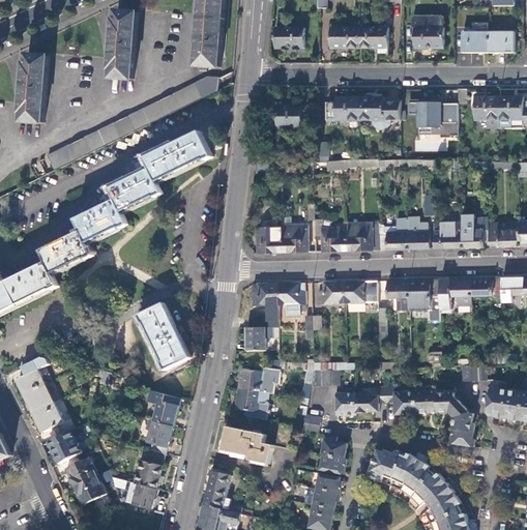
[(200,0),(196,65),(218,67),(220,57),(224,0),(200,0)]
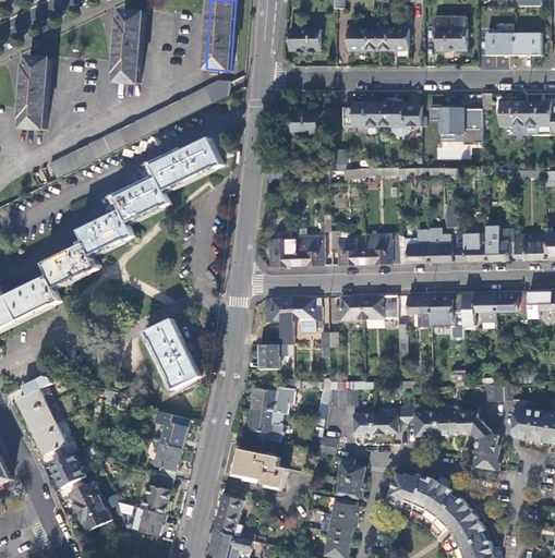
[(341,0),(330,0),(332,10),(342,10),(341,0)]
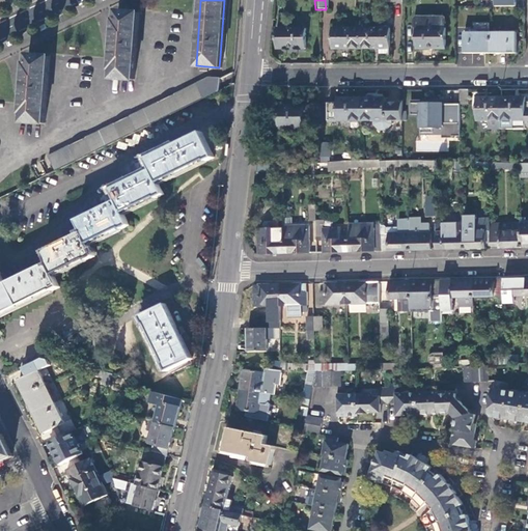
[(110,78),(132,80),(137,12),(115,10),(115,20),(113,20),(109,68),(111,68),(110,78)]
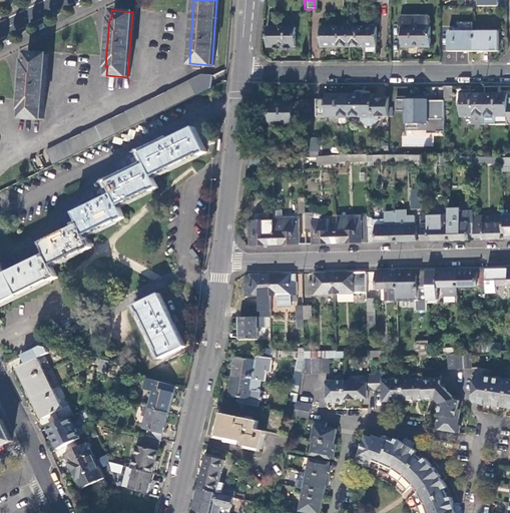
[(427,16),(399,16),(397,18),(397,24),(399,26),(399,46),(427,46),(427,16)]
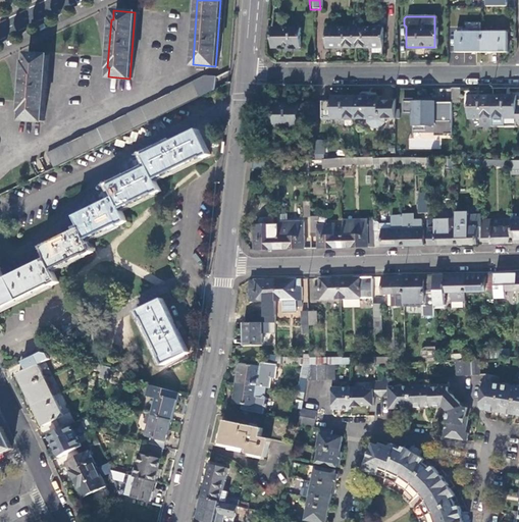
[(380,27),(352,28),(352,47),(380,47),(380,27)]
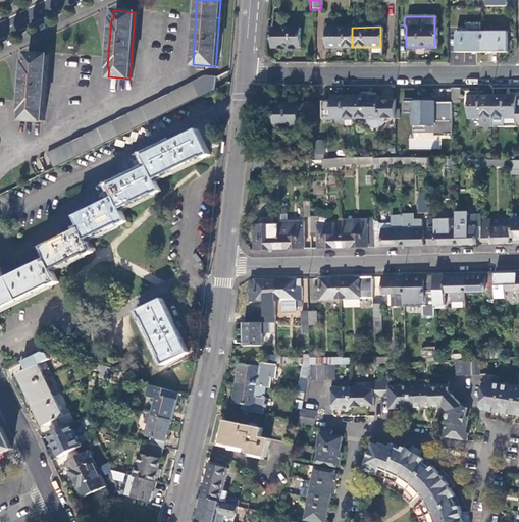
[(268,28),(268,47),(298,47),(297,28),(268,28)]
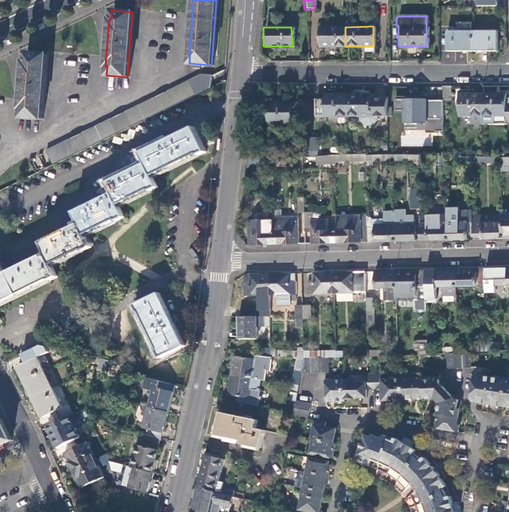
[(345,46),(345,27),(317,27),(317,46),(345,46)]
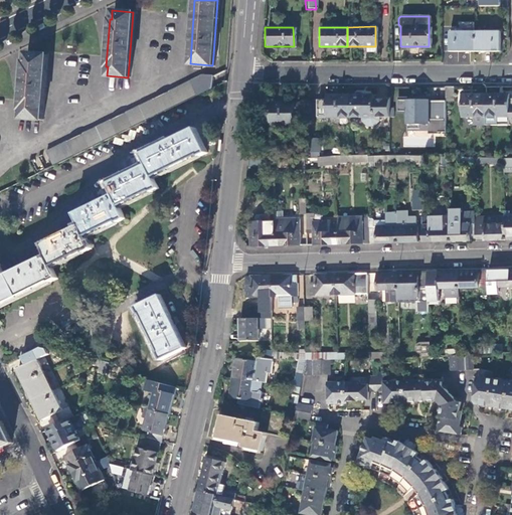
[(473,31),(473,50),(498,50),(498,30),(473,31)]
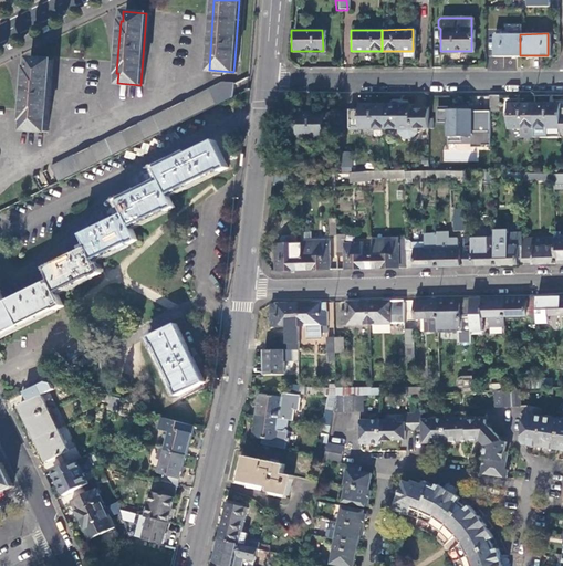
[(492,56),(520,55),(520,34),(492,34),(492,56)]
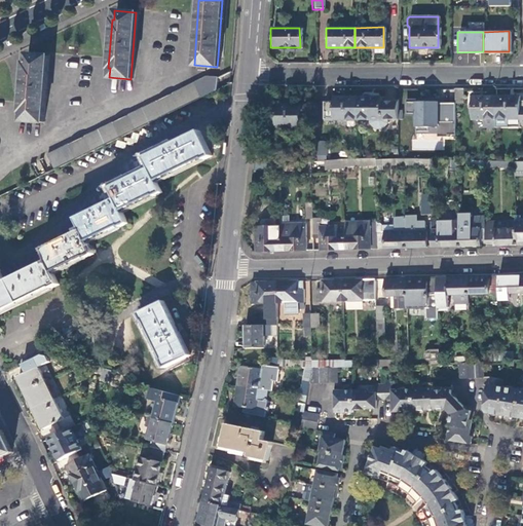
[(21,120),(41,121),(46,55),(26,53),(25,63),(24,63),(21,92),(20,111),(21,111),(21,120)]
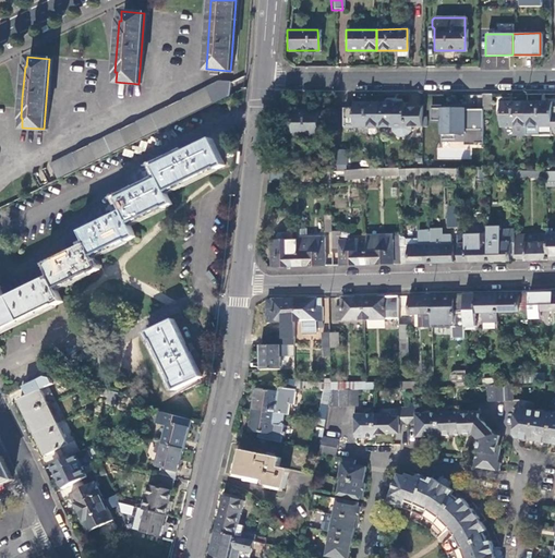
[(204,87),(212,102),(228,95),(229,82),(217,81),(204,87)]
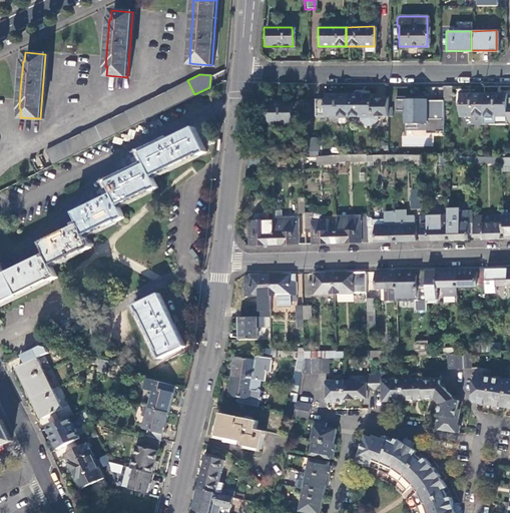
[(51,165),(194,94),(187,80),(45,151),(51,165)]
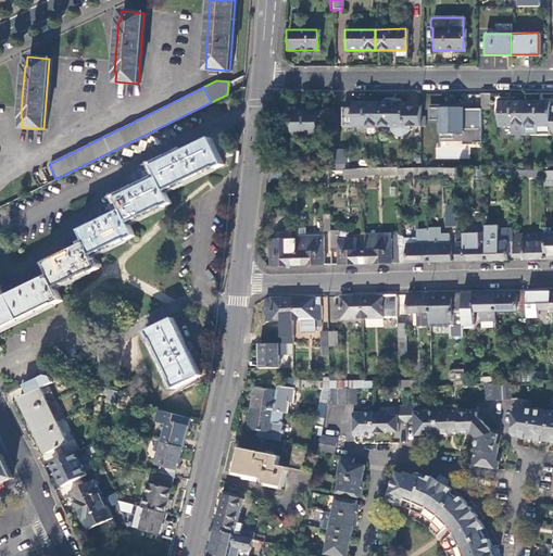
[(522,125),(522,101),(497,100),(497,125),(508,125),(508,133),(522,134),(522,125)]
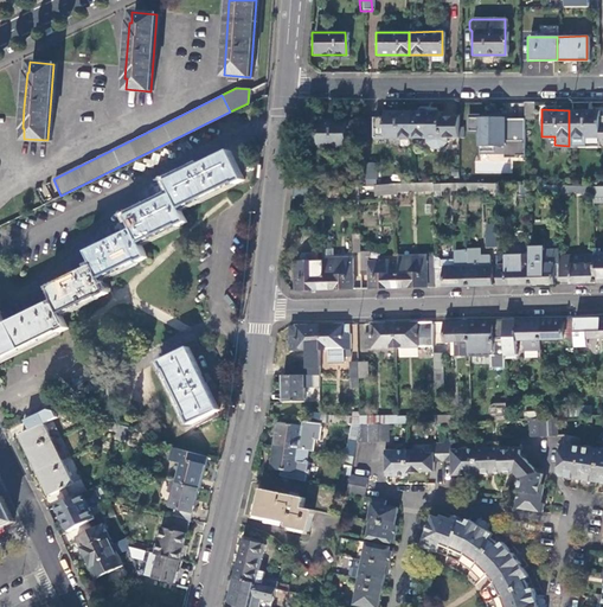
[(597,110),(569,110),(569,136),(597,136),(597,142),(602,142),(602,115),(597,116),(597,110)]
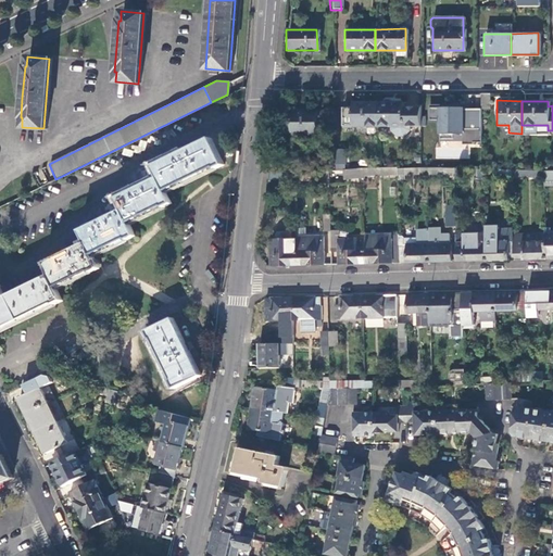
[(375,126),(375,102),(349,102),(349,108),(342,108),(343,126),(375,126)]
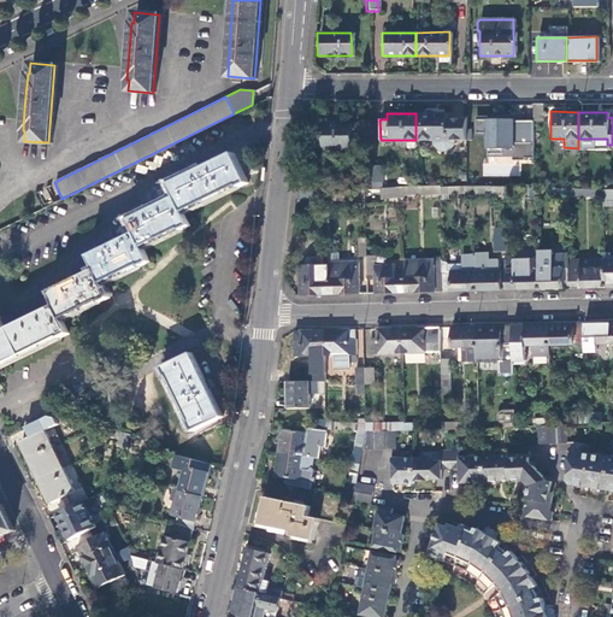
[(444,113),(416,113),(416,140),(444,140),(464,140),(464,119),(444,119),(444,113)]
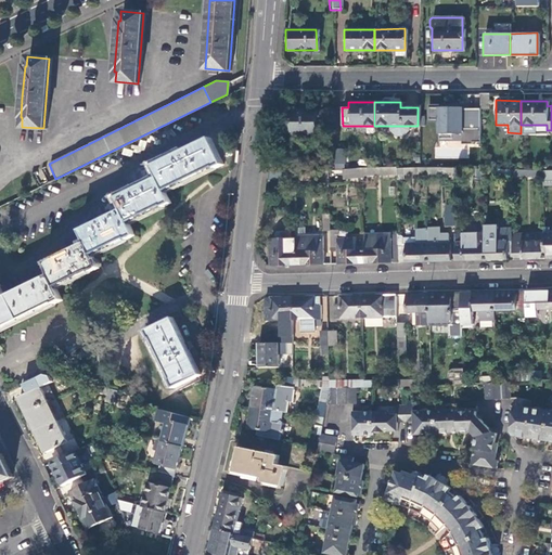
[(434,110),(435,133),(461,133),(461,118),(461,110),(434,110)]
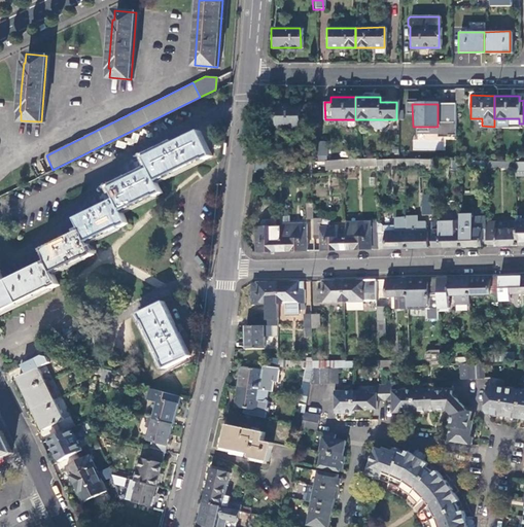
[(285,128),(298,128),(299,128),(298,105),(274,105),(274,128),(285,128)]
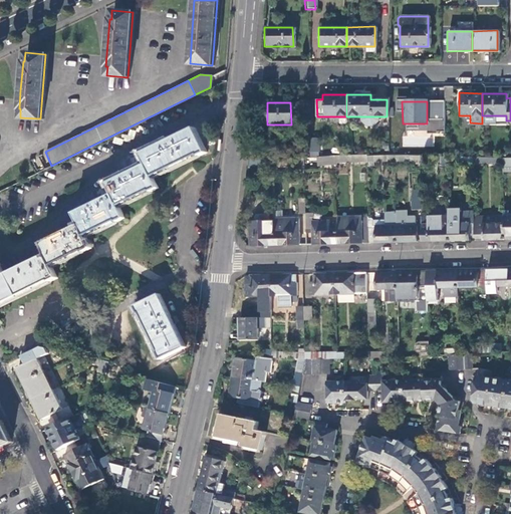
[(443,109),(427,109),(427,123),(442,123),(443,109)]
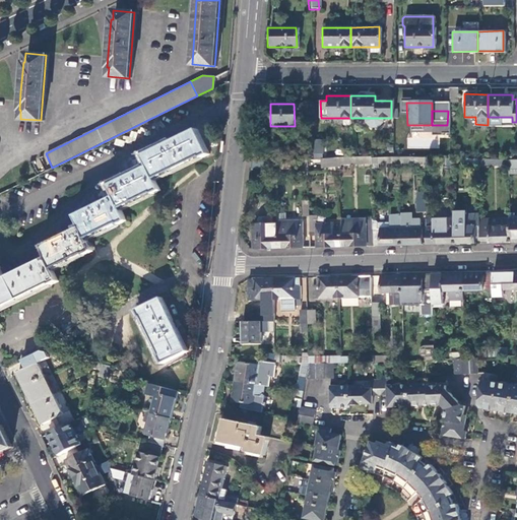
[(0,307),(49,283),(50,284),(58,280),(52,268),(84,254),(91,251),(86,239),(98,233),(117,223),(118,224),(126,220),(120,208),(151,192),(151,193),(159,190),(153,179),(199,156),(200,157),(207,153),(196,129),(168,143),(142,155),(148,166),(128,176),(109,185),(114,196),(92,206),(83,211),(75,215),(80,226),(59,237),(41,246),(46,256),(26,266),(4,277),(0,269),(0,307)]
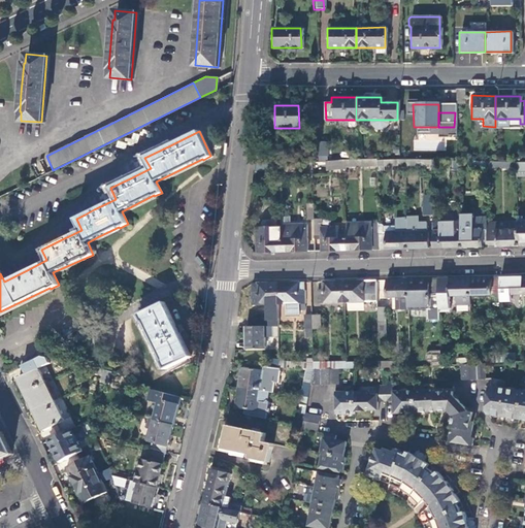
[(326,161),(325,161),(326,170),(342,169),(341,159),(326,161)]
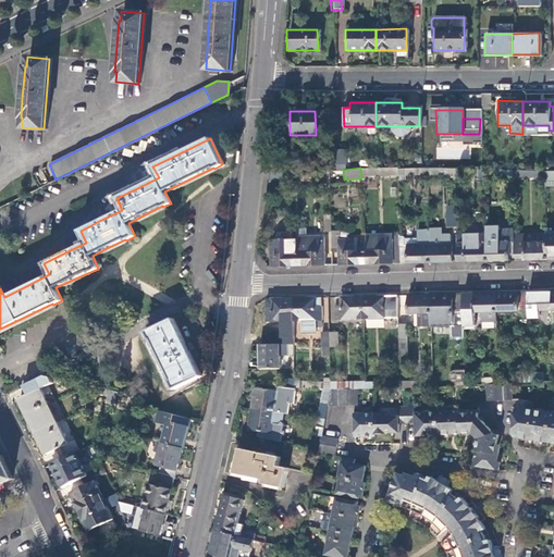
[(553,170),(542,170),(542,176),(542,177),(543,184),(553,184),(553,170)]
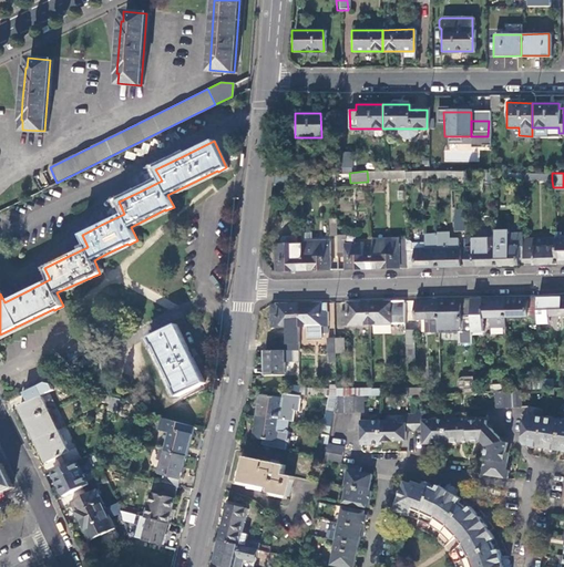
[(553,238),(554,264),(563,263),(563,228),(563,236),(553,236),(553,238)]
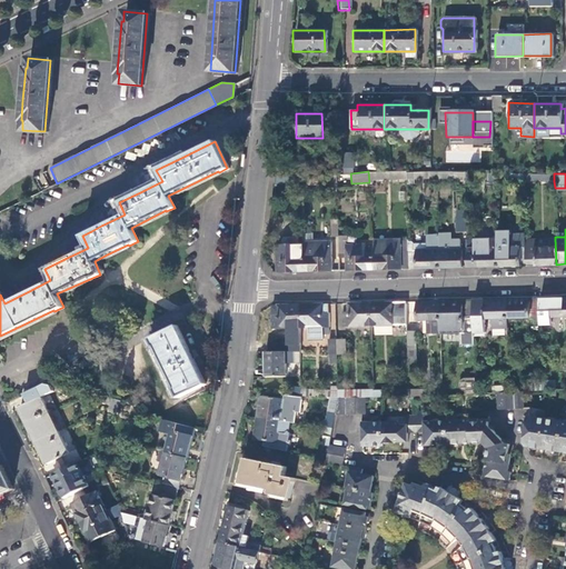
[(494,248),(495,267),(517,266),(517,248),(523,248),(523,240),(523,233),(507,235),(507,230),(494,231),(494,235),(494,241),(494,248)]
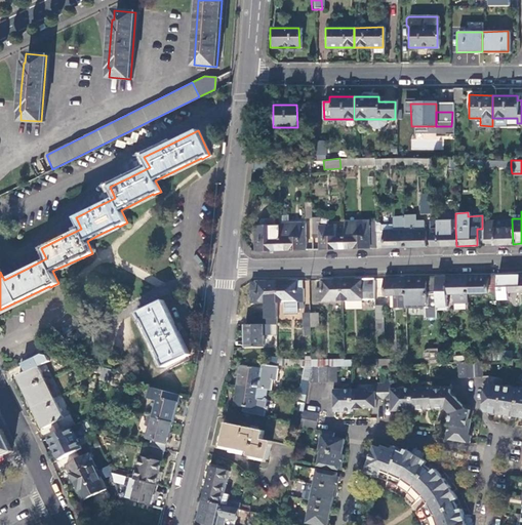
[(402,221),(402,216),(394,216),(394,230),(382,231),(382,247),(403,247),(403,230),(402,221)]
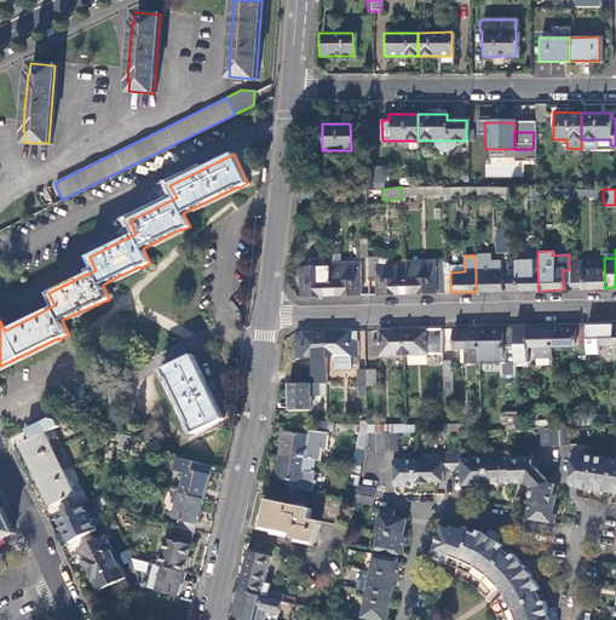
[(537,263),(537,256),(533,256),(533,260),(524,260),(522,258),(513,258),(513,260),(511,260),(510,264),(505,264),(506,291),(539,291),(537,270),(537,263)]
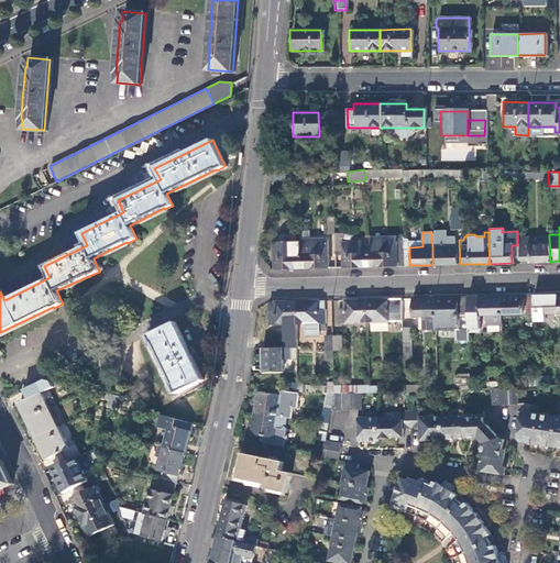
[(366,266),(366,245),(359,245),(359,242),(341,242),(340,233),(332,233),(332,254),(340,254),(340,267),(366,266)]
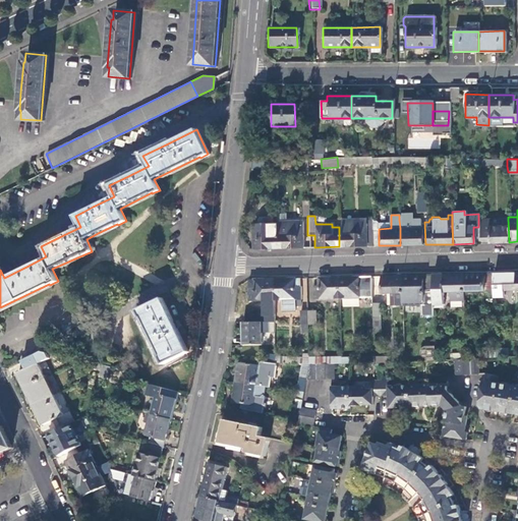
[(478,227),(478,243),(509,242),(508,219),(478,220),(478,227)]
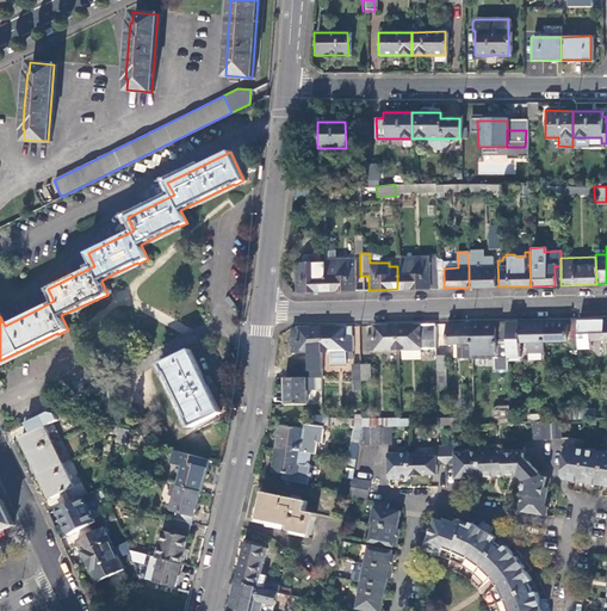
[(481,258),(468,258),(469,267),(481,267),(481,258)]
